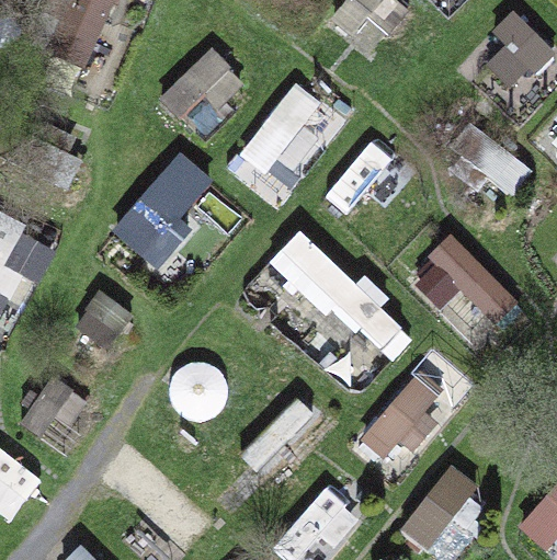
[(87,67),(120,0),(60,0),(40,43),(87,67)]
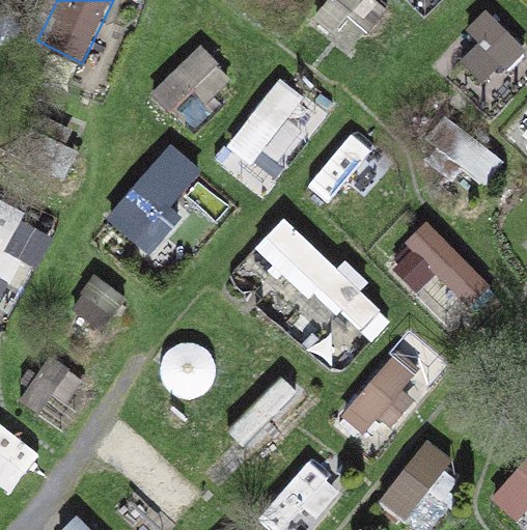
[(329,0),(313,18),(340,42),(375,3),(370,0),(329,0)]
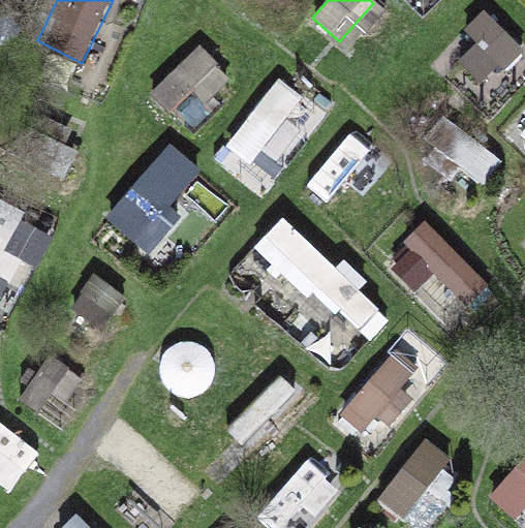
[(477,84),(520,50),(489,10),(445,44),(477,84)]
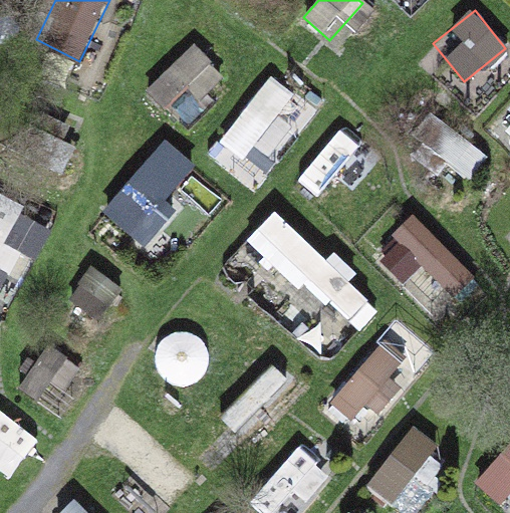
[(182,121),(224,74),(191,44),(149,91),(182,121)]
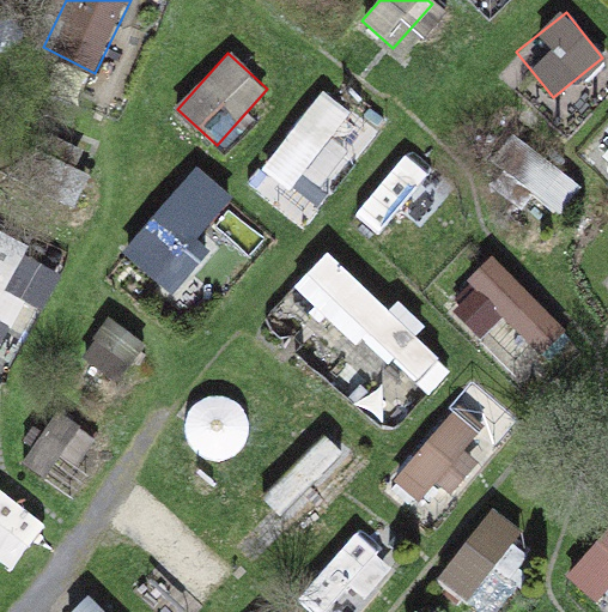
[(247,180),(296,223),(376,129),(327,86),(247,180)]
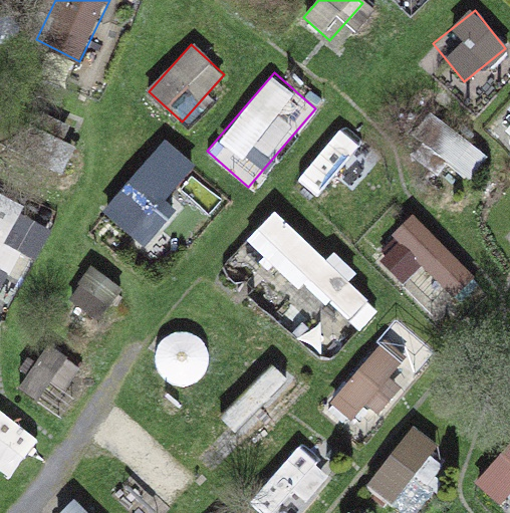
[(311,165),(345,192),(376,154),(342,125),(311,165)]
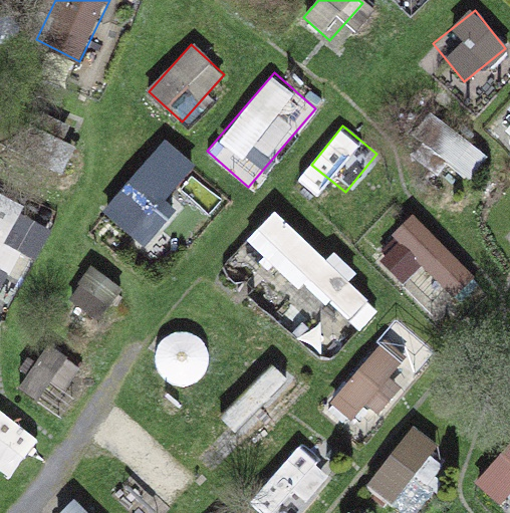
[(95,217),(125,243),(195,166),(165,140),(95,217)]
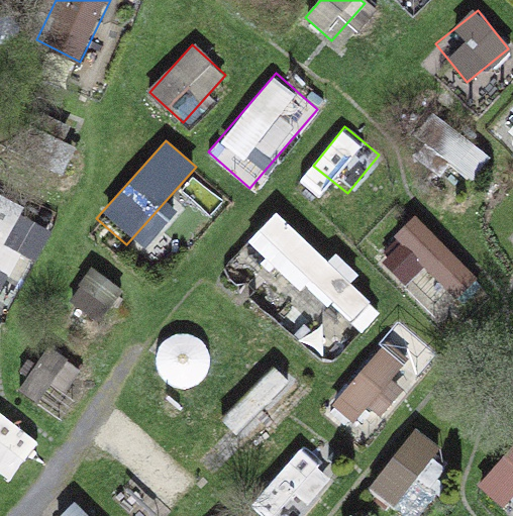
[(427,266),(406,287),(434,315),(475,276),(416,216),(397,235),(427,266)]
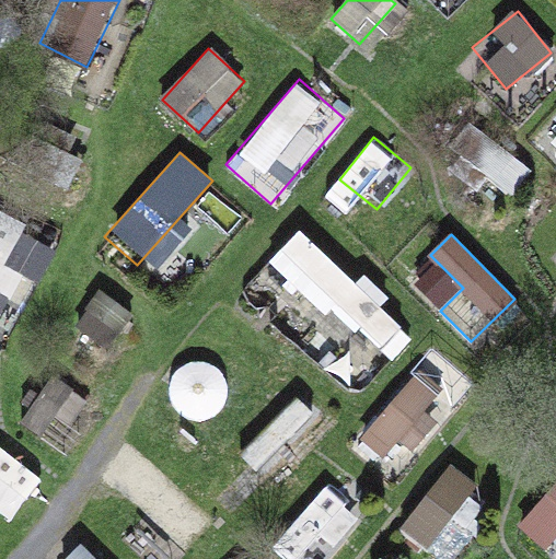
[(265,276),(395,352),(418,314),(287,237),(265,276)]
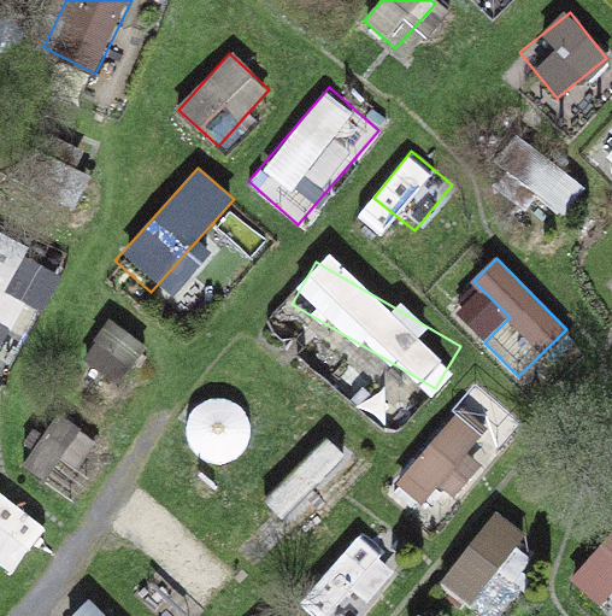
[(477,385),(393,480),(435,517),(519,421),(477,385)]
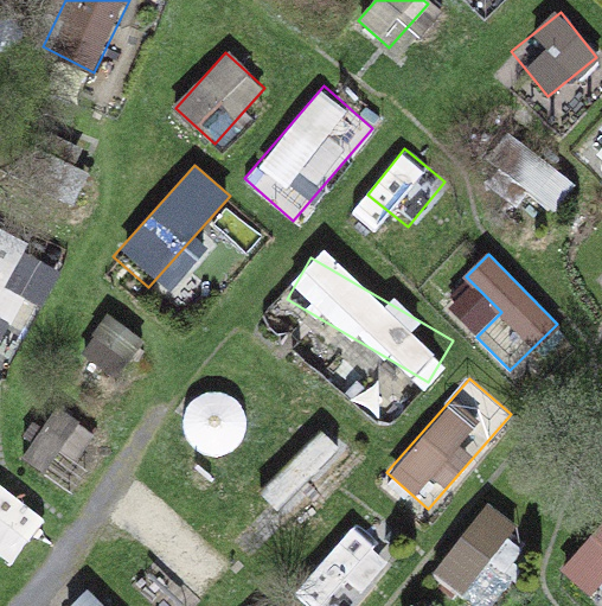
[(465,595),(512,518),(482,502),(436,578),(465,595)]
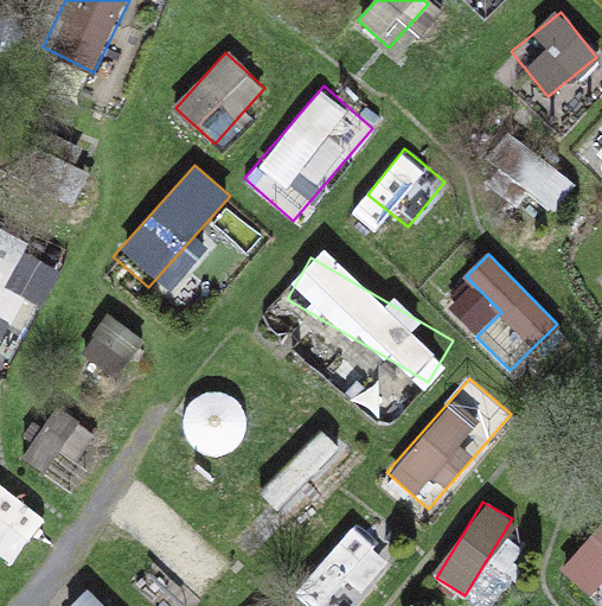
[(601,531),(562,556),(587,598),(601,587),(601,531)]
